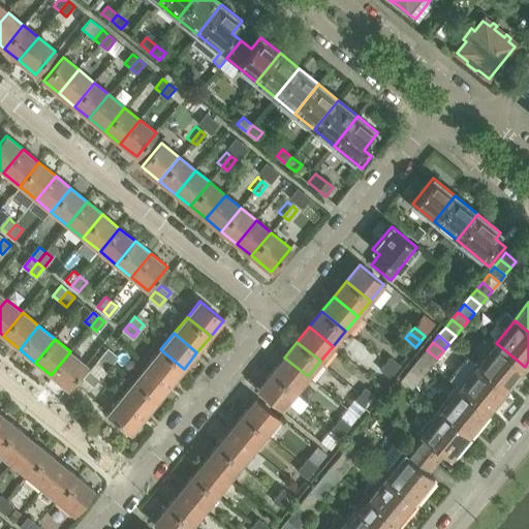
[(525,367),(496,343),(476,367),(505,391),(525,367)]
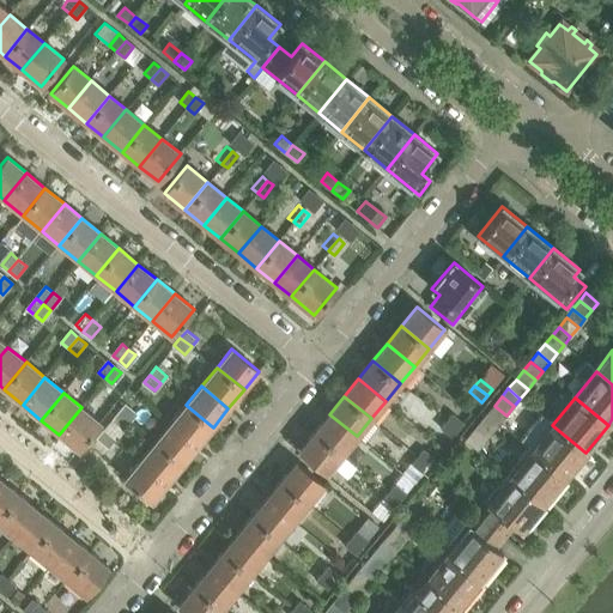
[(137,413),(125,404),(120,411),(131,420),(137,413)]
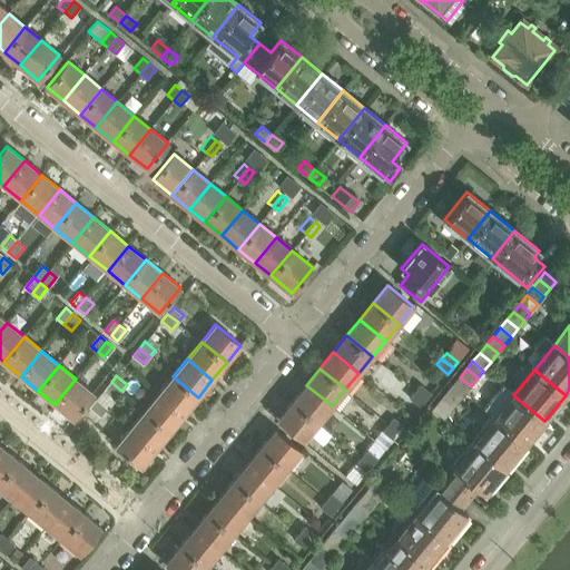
[(198,397),(173,376),(159,393),(185,414),(198,397)]
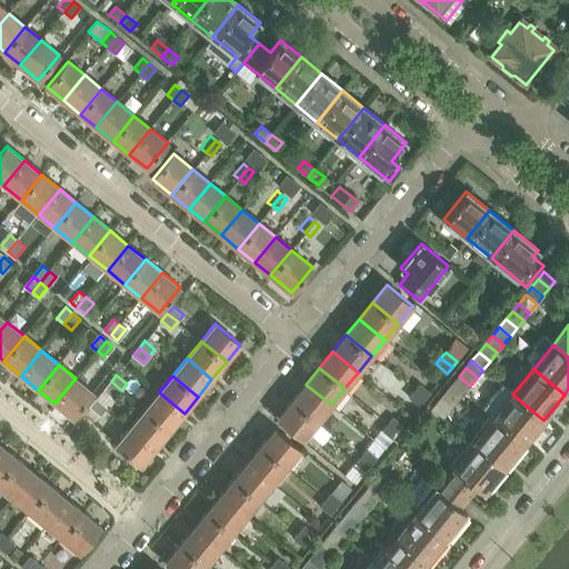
[(470,386),(459,377),(451,385),(463,393),(470,386)]
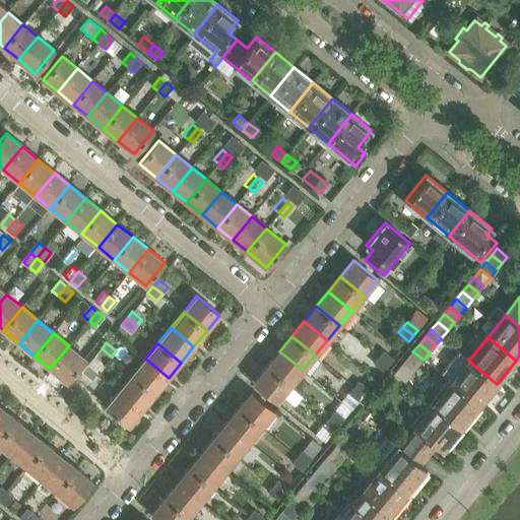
[(69,345),(50,369),(66,382),(85,359),(69,345)]
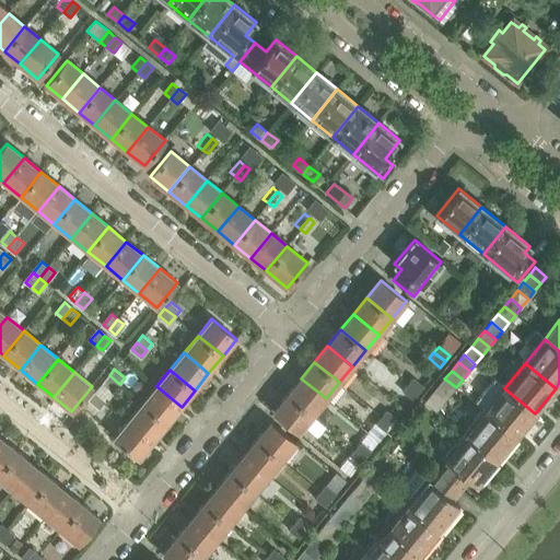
[(119,384),(109,375),(104,382),(114,391),(119,384)]
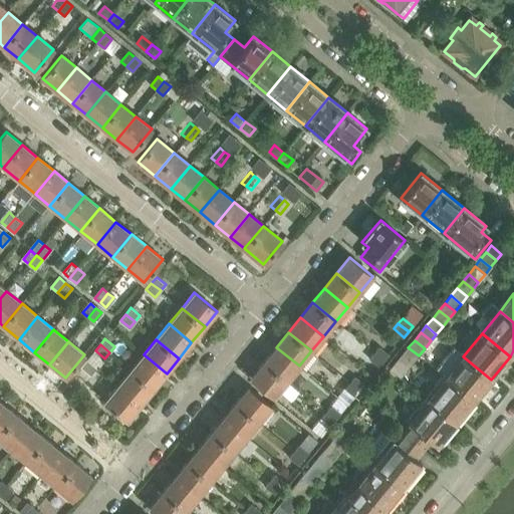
[(276,347),(264,361),(287,380),(299,365),(276,347)]
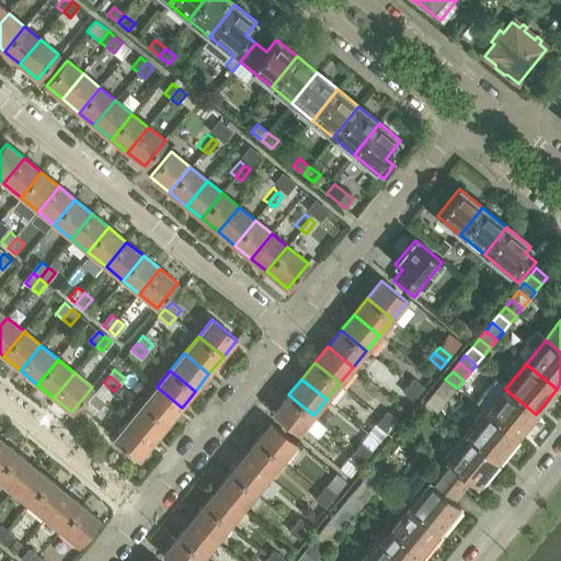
[(424,389),(413,379),(408,386),(419,395),(424,389)]
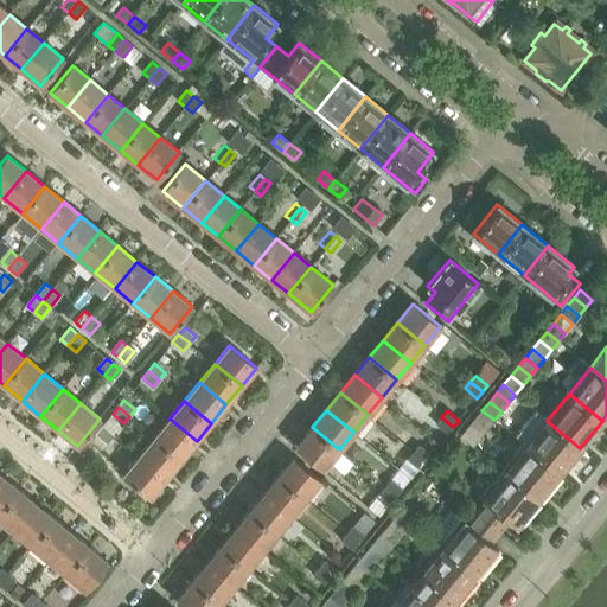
[(494,420),(481,410),(475,419),(487,428),(494,420)]
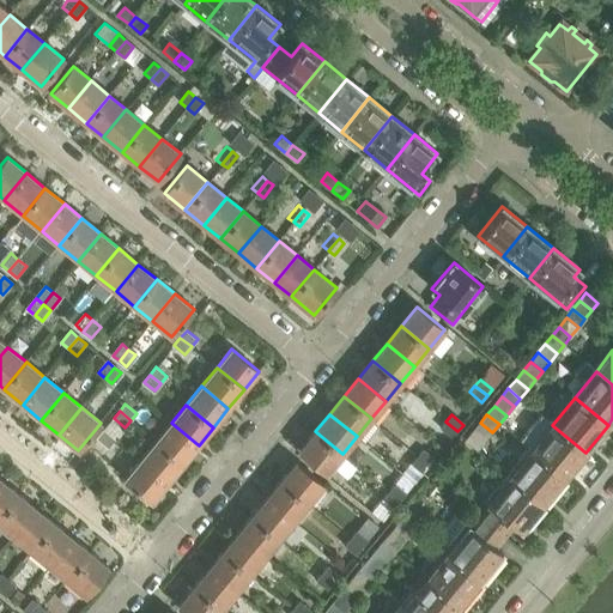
[(457,431),(445,422),(441,428),(453,437),(457,431)]
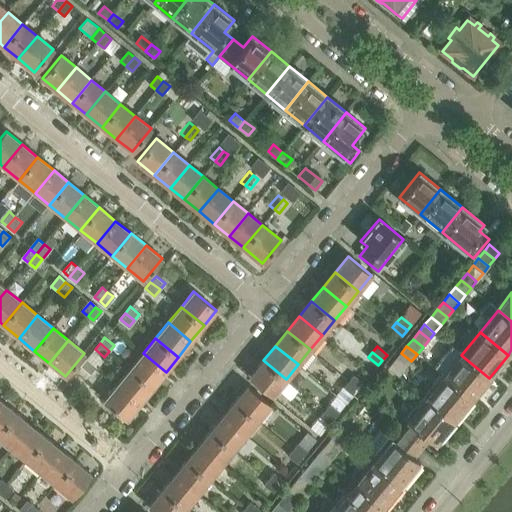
[(166,372),(143,353),(130,368),(153,387),(166,372)]
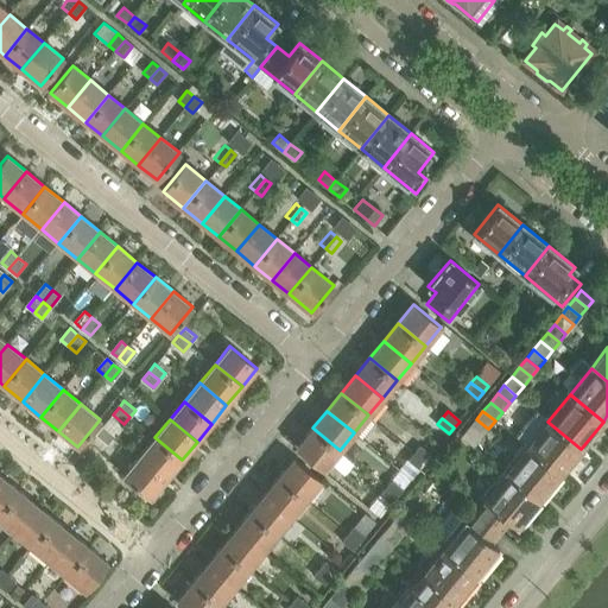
[(488,429),(476,419),(469,429),(481,438),(488,429)]
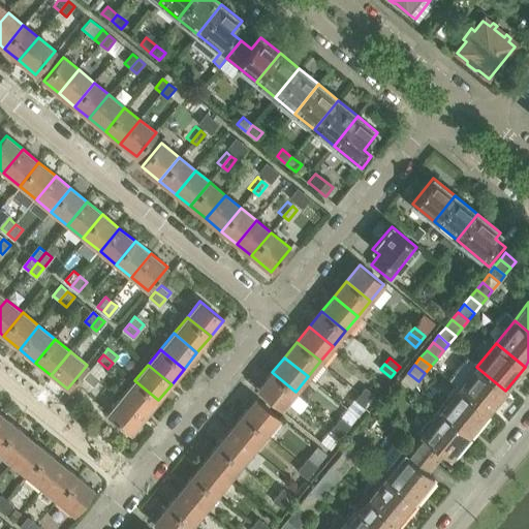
[(505,391),(476,367),(459,389),(487,412),(505,391)]
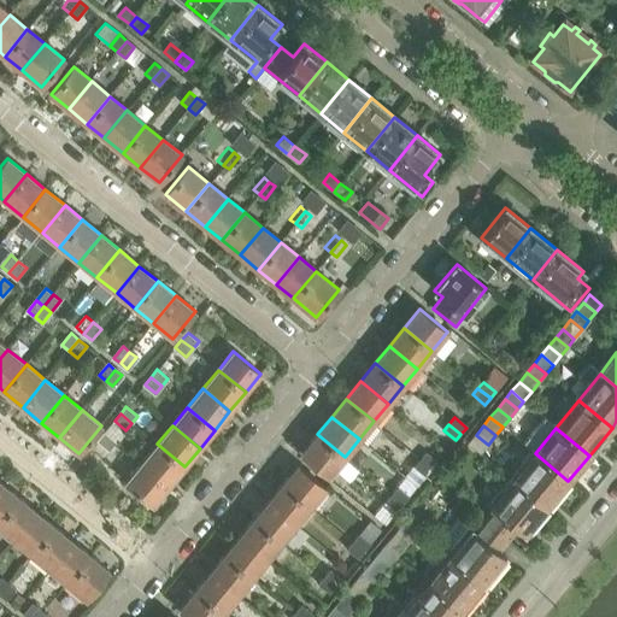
[(116,441),(105,433),(98,441),(109,450),(116,441)]
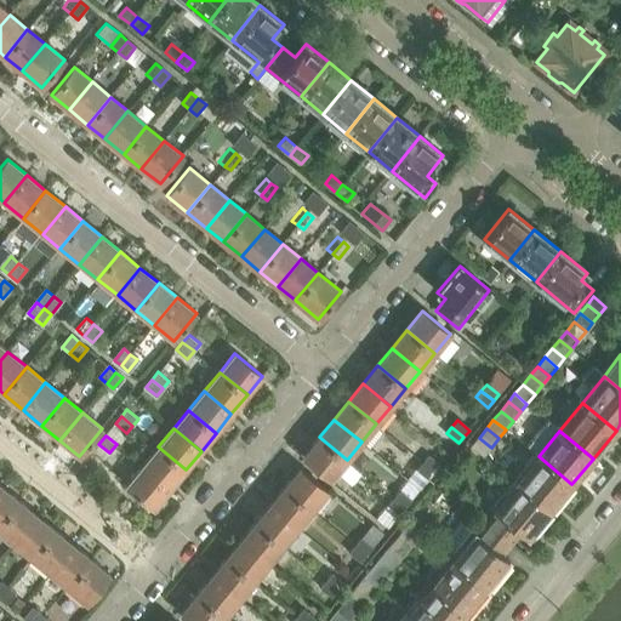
[(303,456),(331,479),(347,460),(319,437),(303,456)]
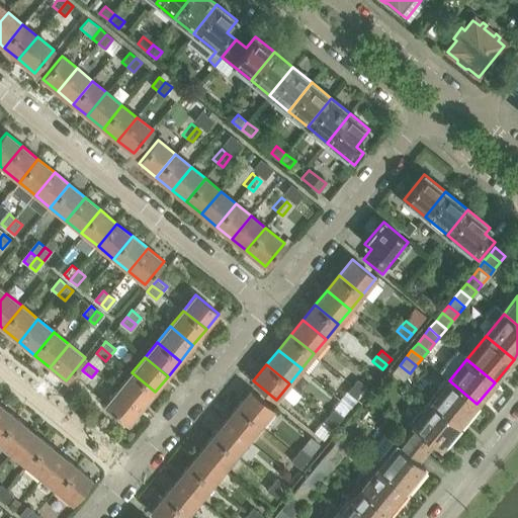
[(410,373),(400,365),(394,372),(404,380),(410,373)]
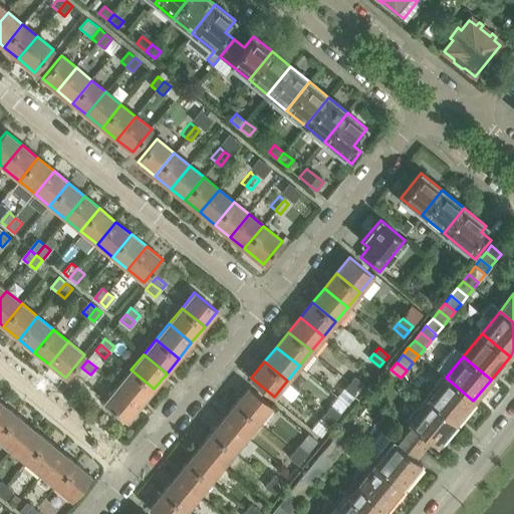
[(154,389),(131,369),(118,386),(141,404),(154,389)]
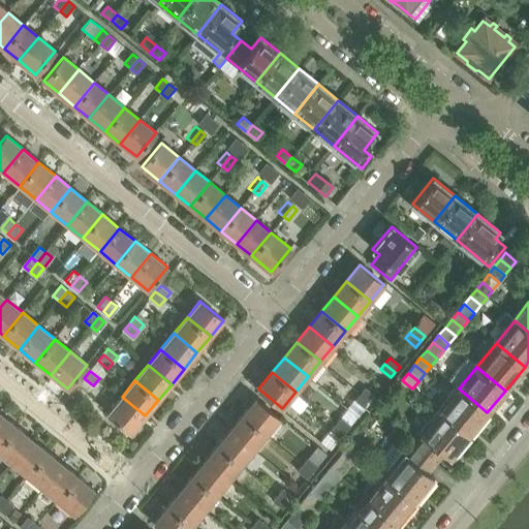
[(364,387),(360,394),(370,402),(374,397),(364,387)]
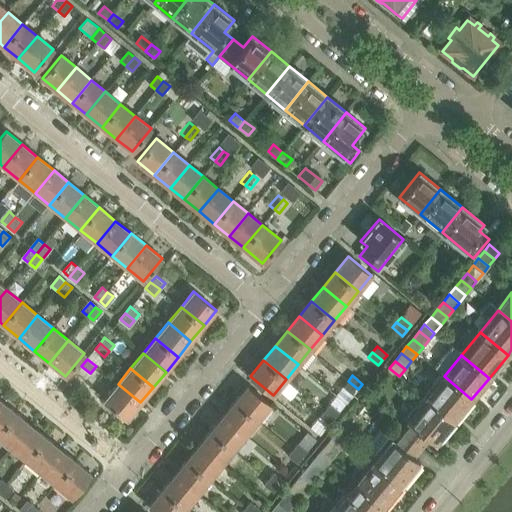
[(471,399),(444,376),(426,398),(454,421),(471,399)]
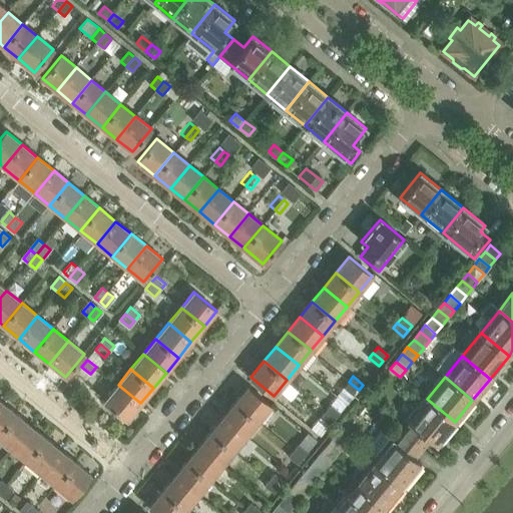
[(359,390),(349,382),(345,387),(355,395),(359,390)]
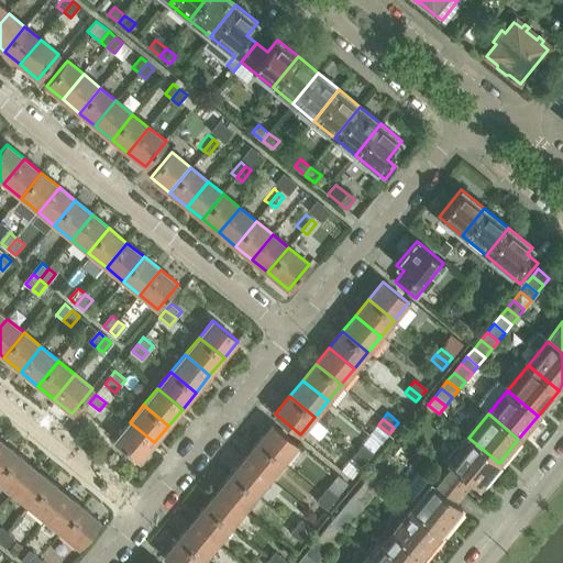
[(154,442),(130,422),(114,441),(140,461),(154,442)]
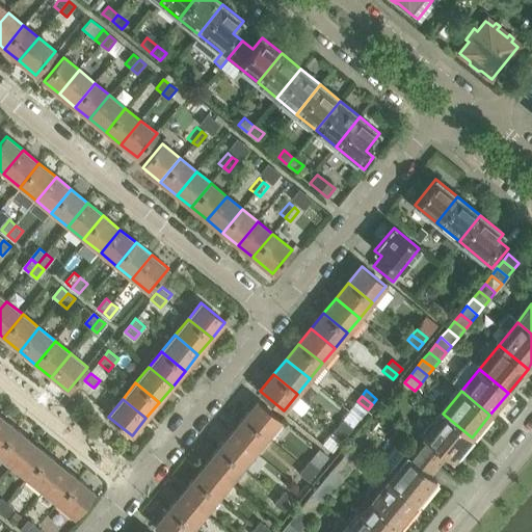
[(257,401),(243,417),(267,436),(281,421),(257,401)]
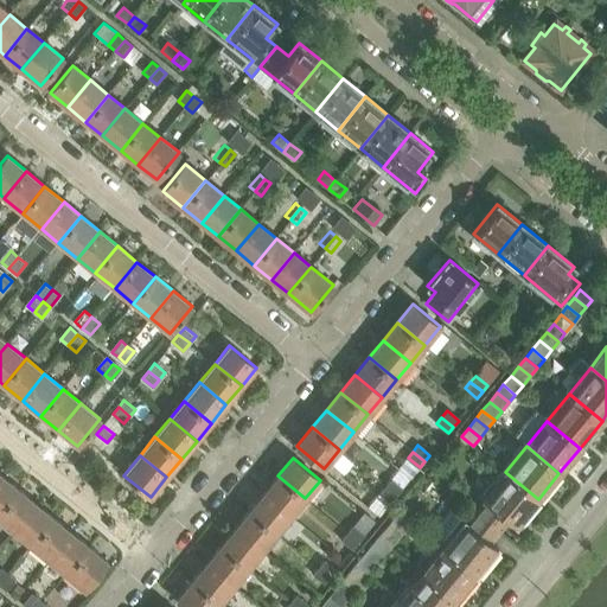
[(538,499),(505,472),(484,498),(484,499),(475,511),(500,531),(510,521),(516,525),(538,499)]
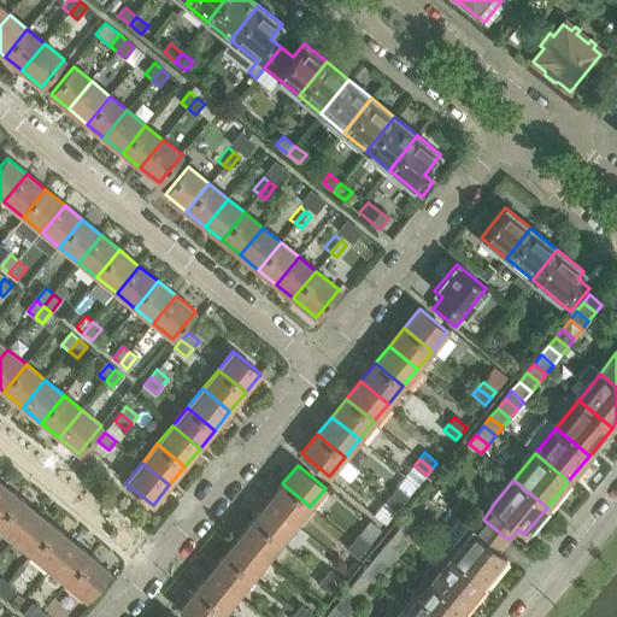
[(0,521),(19,498),(3,483),(0,486),(0,521)]
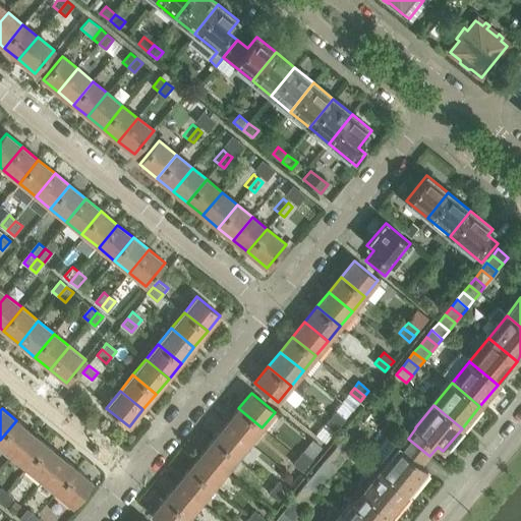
[(238,408),(226,423),(249,443),(262,427),(238,408)]
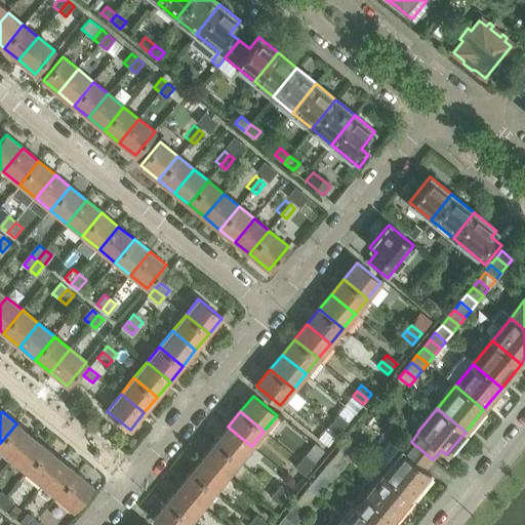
[(336,415),(332,420),(342,429),(347,423),(336,415)]
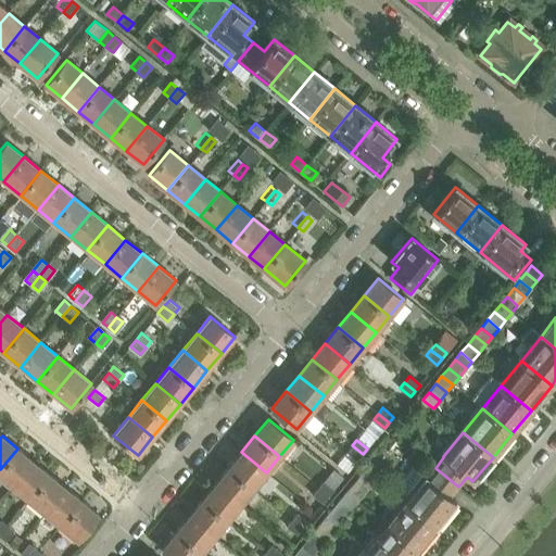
[(363,454),(352,445),(346,452),(345,451),(336,464),(348,474),(363,454)]
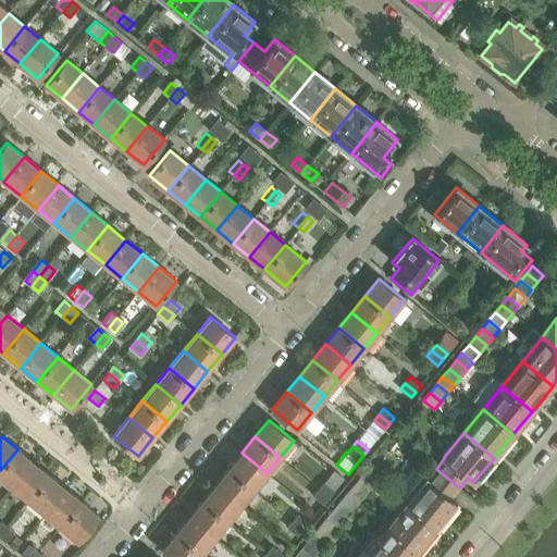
[(34,462),(17,449),(0,470),(0,477),(13,487),(34,462)]
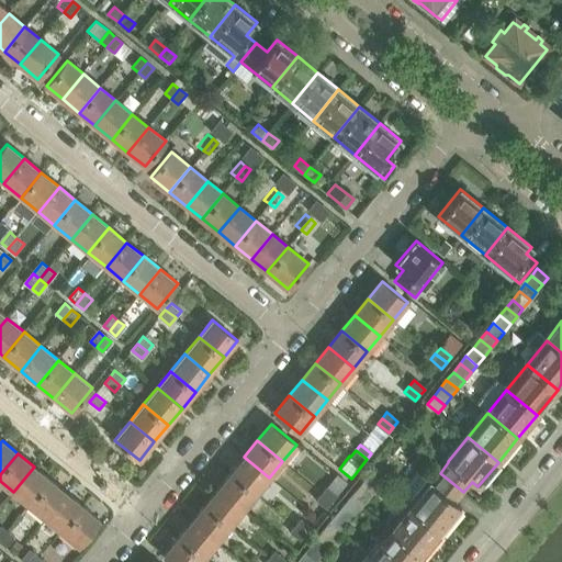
[(244,457),(231,473),(256,494),(269,478),(244,457)]
